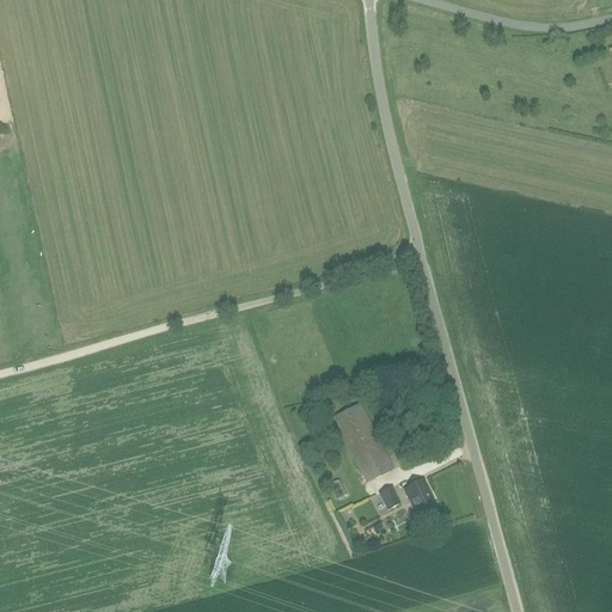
[(360,403),(335,416),(368,483),(393,470),(360,403)]
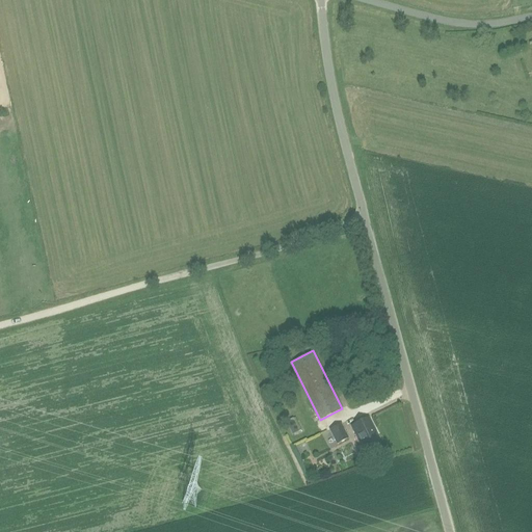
[(282,384),(275,389),(281,398),(287,394),(282,384)]
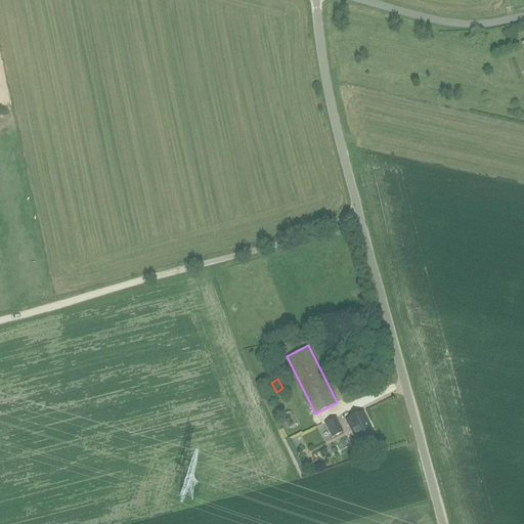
[(369,425),(362,412),(346,421),(355,438),(357,437),(361,445),(374,438),(367,426),(369,425)]
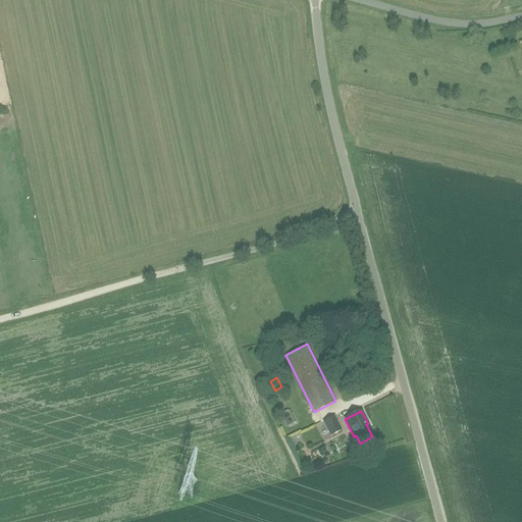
[(291,415),(283,417),(285,425),(293,423),(291,415)]
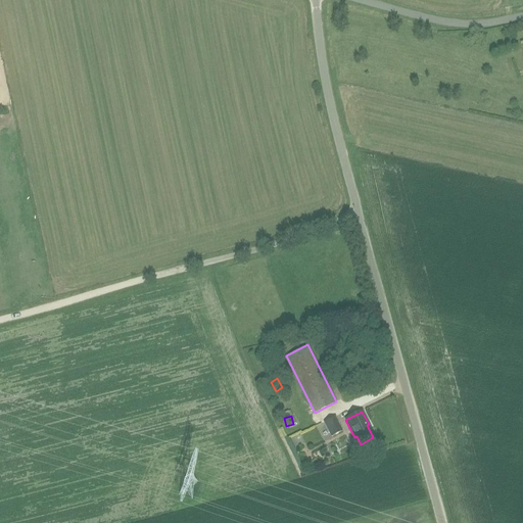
[(335,417),(324,422),(331,437),(342,431),(335,417)]
